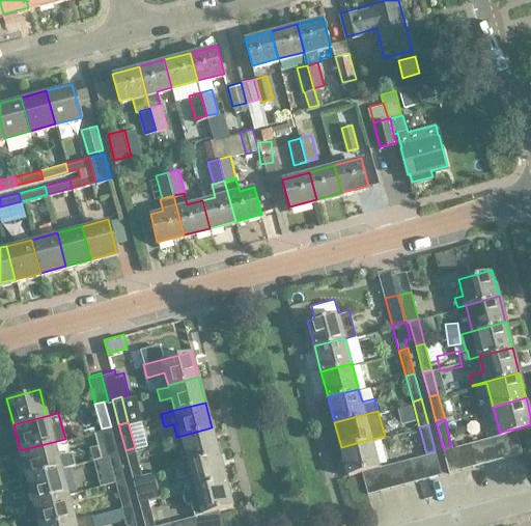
[(102,428),(108,454),(117,452),(111,426),(102,428)]
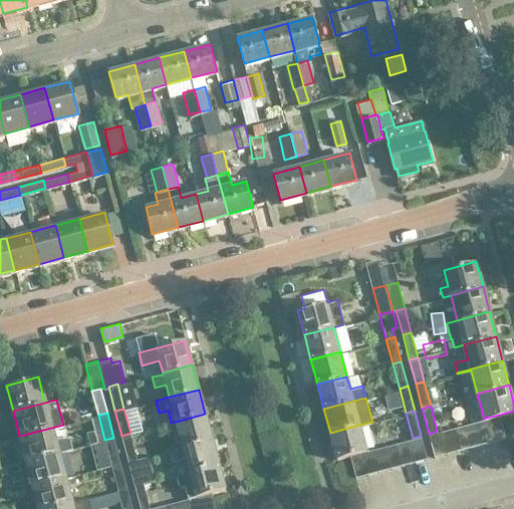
[(212,439),(205,414),(176,422),(182,446),(212,439)]
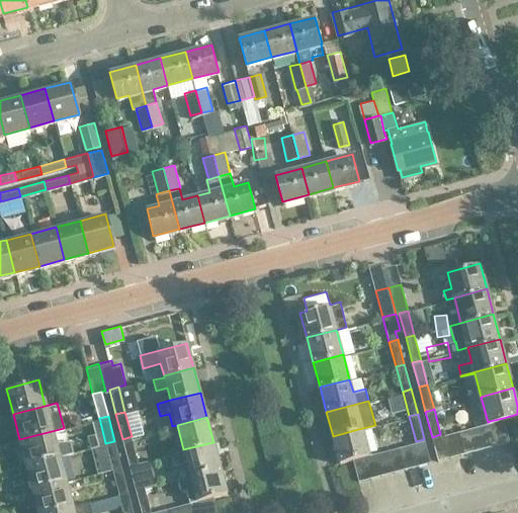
[(509,439),(503,418),(490,421),(496,442),(509,439)]
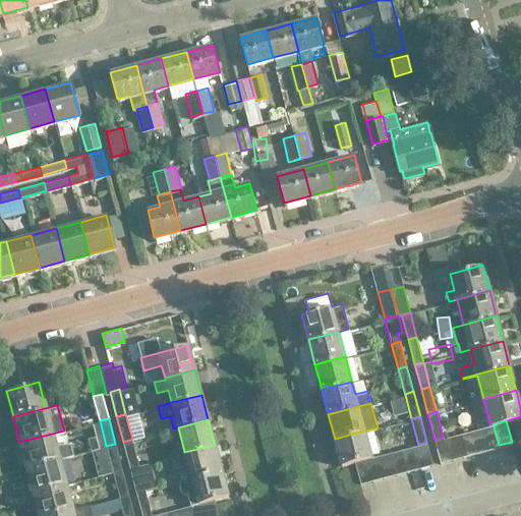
[(490,424),(481,426),(486,448),(499,445),(493,423),(490,424)]
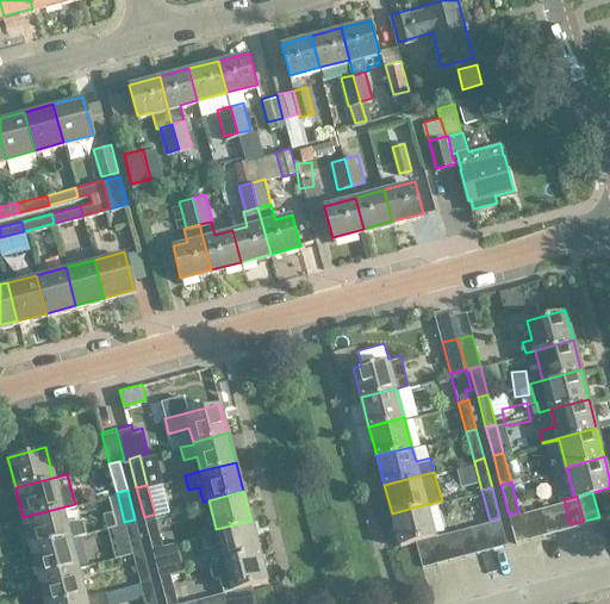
[(556,528),(570,524),(564,499),(551,503),(556,528)]
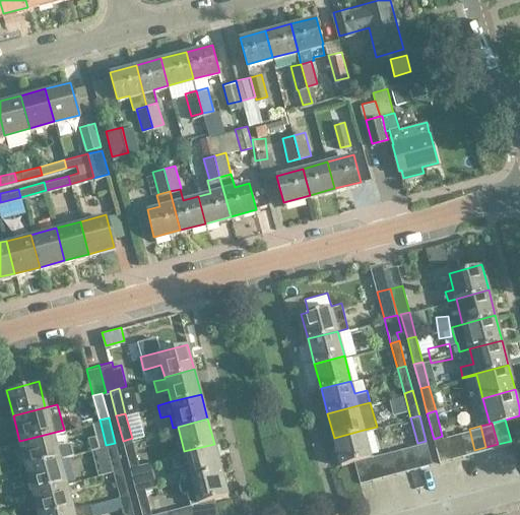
[(474,450),(469,429),(456,433),(462,454),(474,450)]
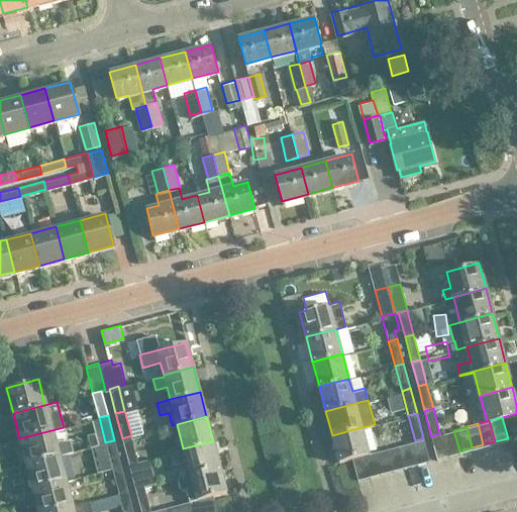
[(369,452),(362,427),(332,435),(339,461),(351,457),(364,454),(369,452)]
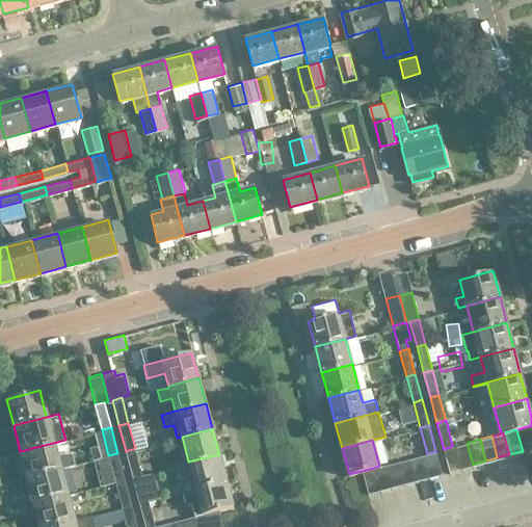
[(20,451),(27,476),(59,468),(74,464),(71,452),(60,452),(56,453),(53,443),(20,451)]
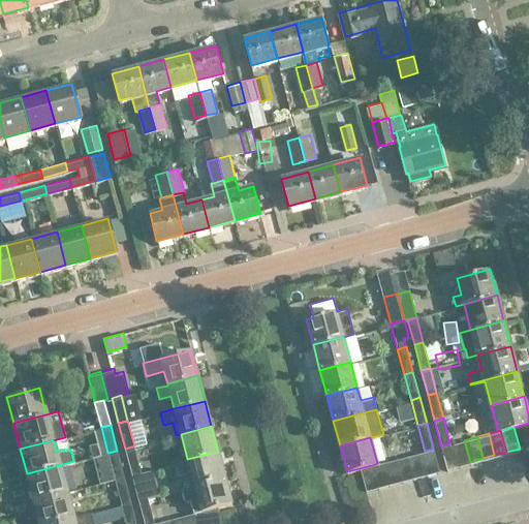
[(470,462),(464,440),(453,443),(459,465),(470,462)]
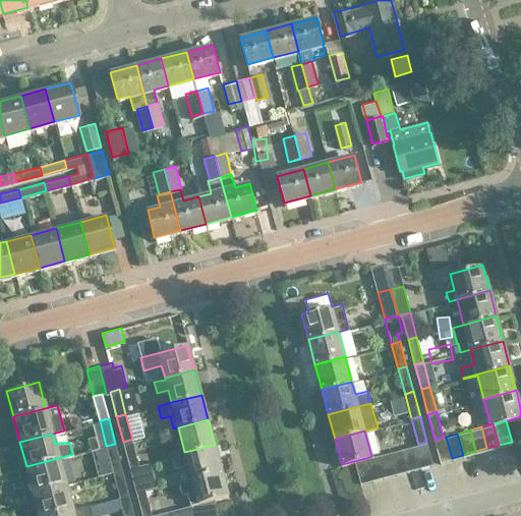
[(446,437),(443,437),(435,440),(441,461),(452,458),(446,437)]
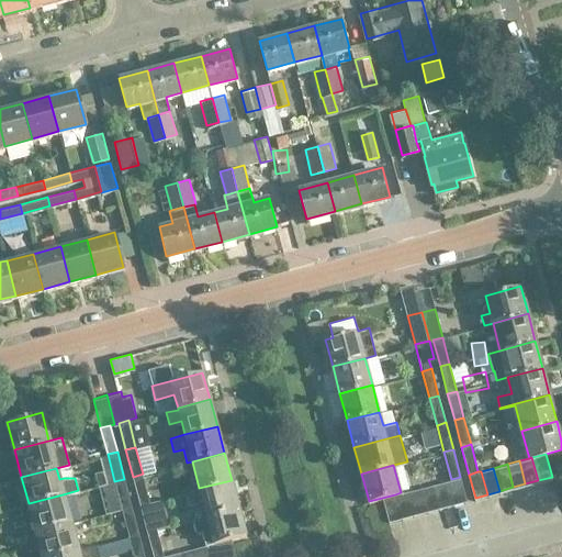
[(149,501),(143,474),(133,477),(139,503),(149,501)]
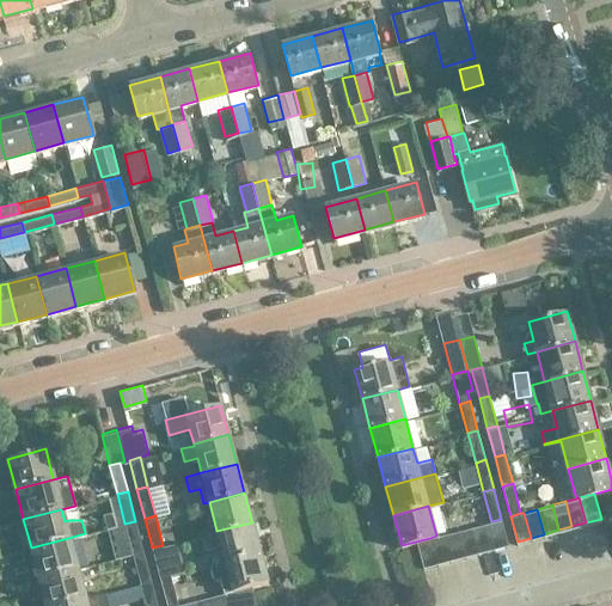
[(501,519),(491,521),(487,522),(493,548),(508,544),(501,519)]
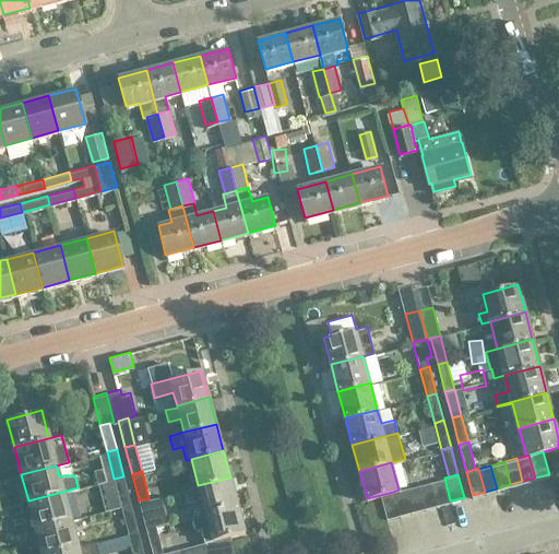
[(131,503),(123,476),(114,479),(121,505),(131,503)]
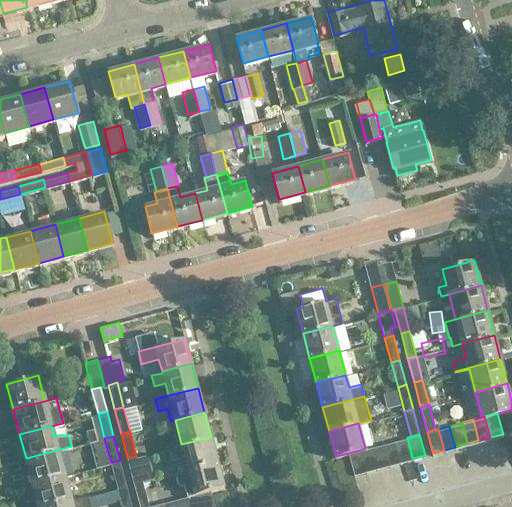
[(185,456),(188,469),(217,461),(211,437),(181,444),(168,448),(171,460),(185,456)]
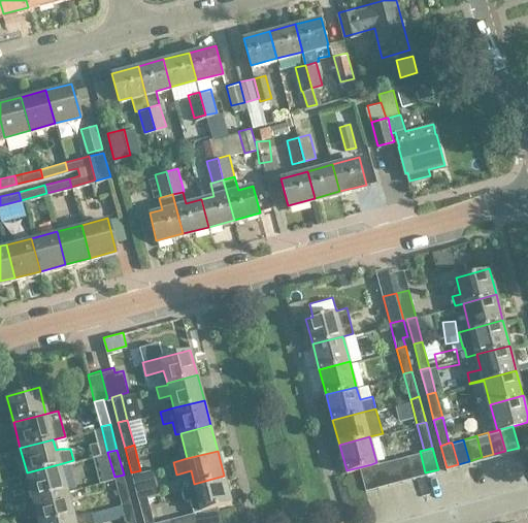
[(407,454),(414,476),(425,472),(420,451),(407,454)]
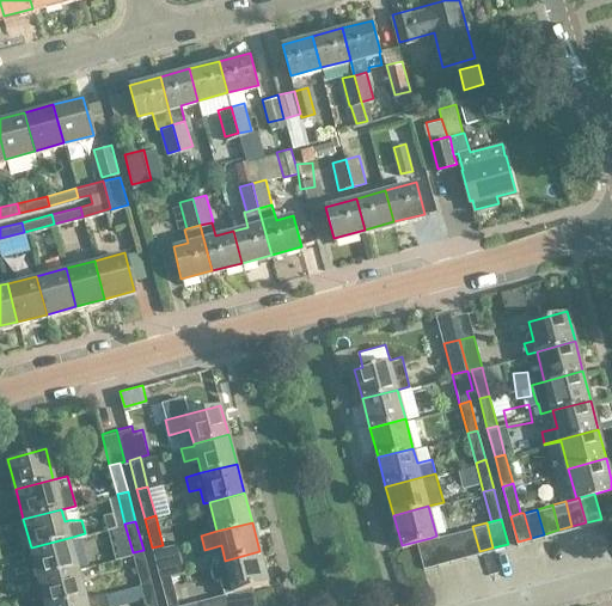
[(472,526),(458,530),(465,555),(479,551),(472,526)]
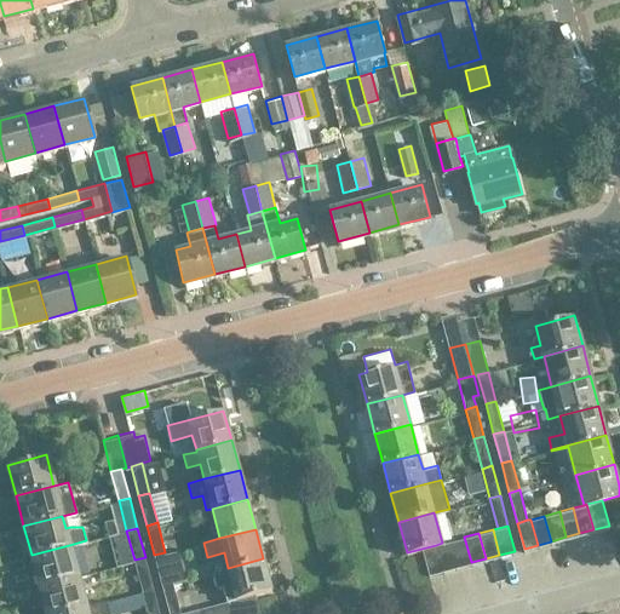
[(457,567),(471,562),(464,537),(449,541),(457,567)]
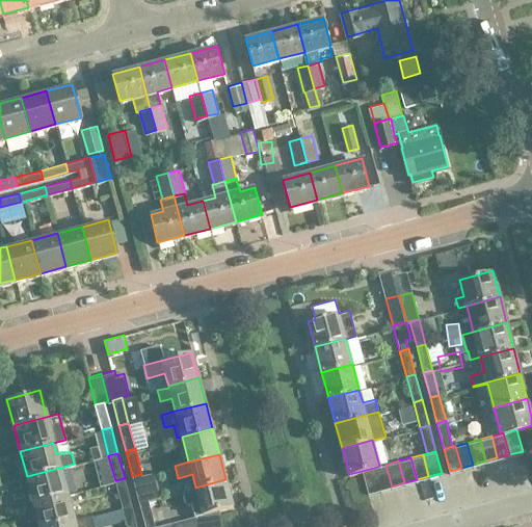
[(386,465),(379,466),(374,468),(380,490),(392,486),(386,465)]
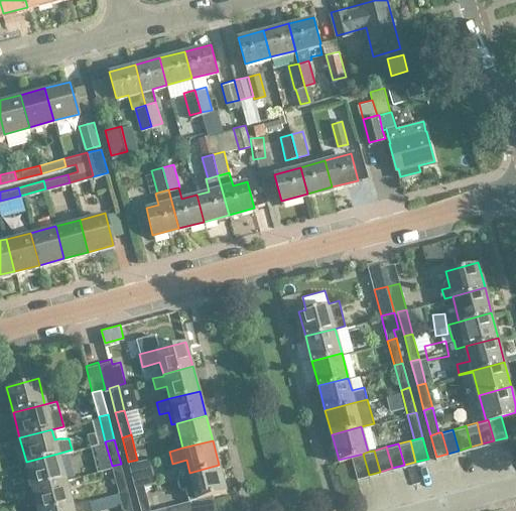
[(32,487),(65,479),(57,454),(26,462),(32,487)]
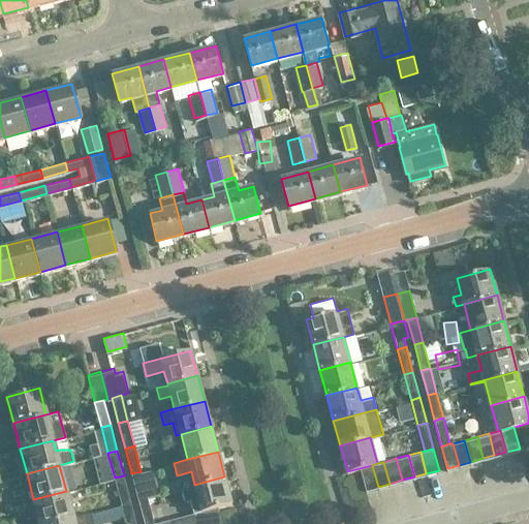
[(378,487),(372,465),(360,468),(366,490),(378,487)]
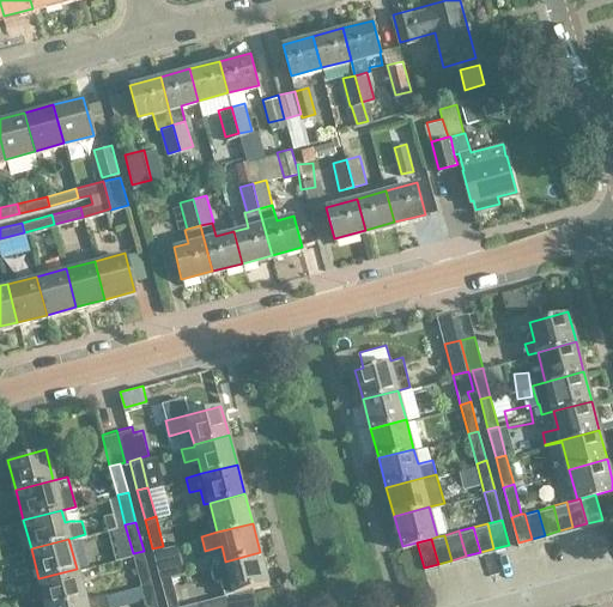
[(152,548),(161,578),(171,576),(163,546),(152,548)]
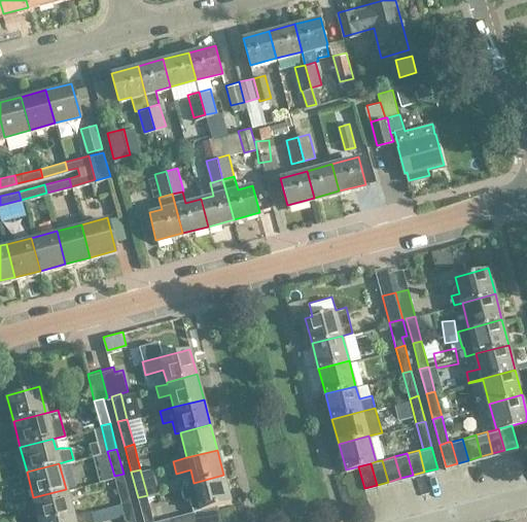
[(114,476),(121,501),(125,500),(130,499),(124,474),(114,476)]
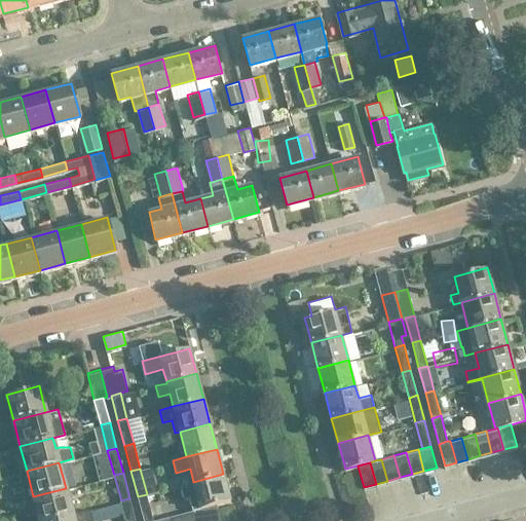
[(223,474),(193,482),(179,485),(183,498),(188,497),(191,509),(192,509),(204,506),(217,503),(230,499),(223,474)]
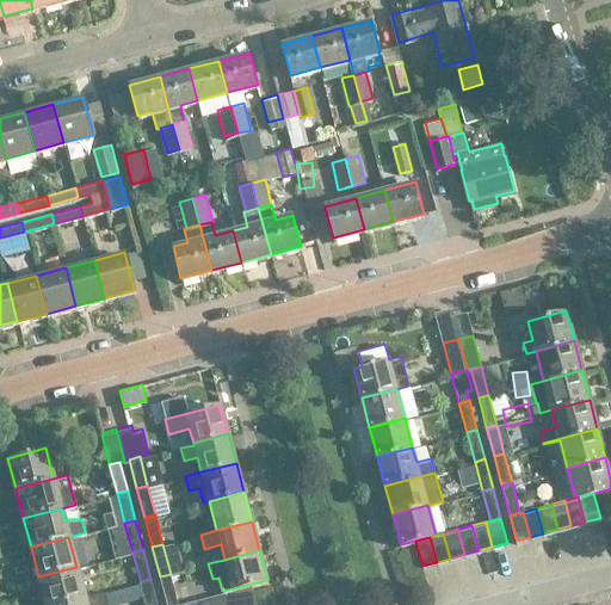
[(38,576),(45,604),(49,604),(85,596),(76,567),(38,576)]
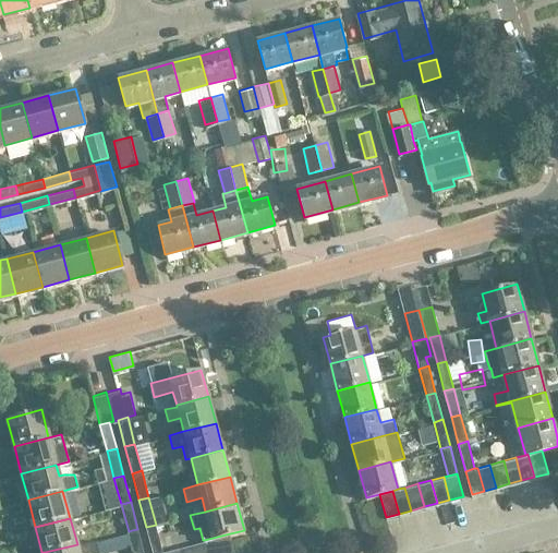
[(155,552),(162,551),(156,525),(146,527),(153,552),(155,552)]
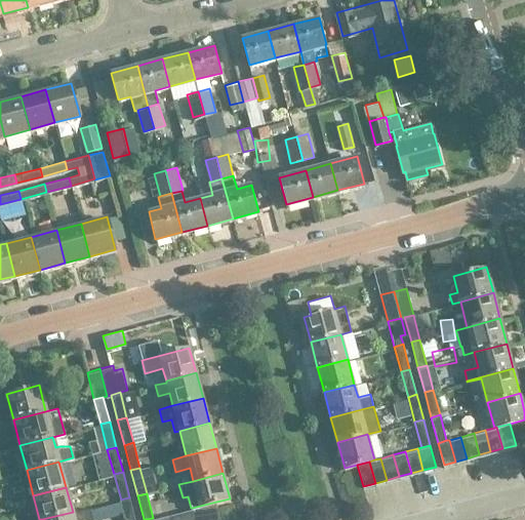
[(135,519),(129,497),(124,498),(121,500),(125,517),(125,519),(135,519)]
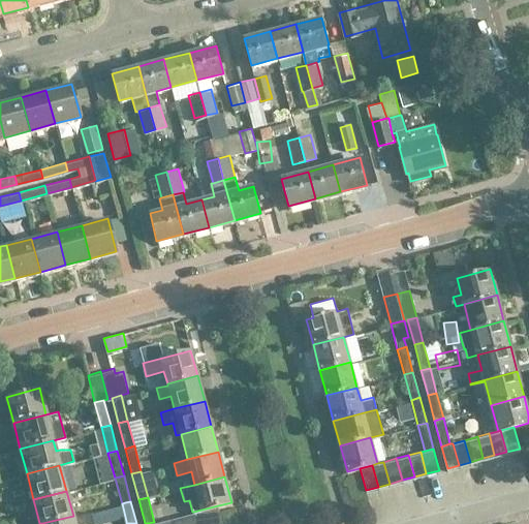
[(222,523),(218,505),(206,509),(209,523),(222,523)]
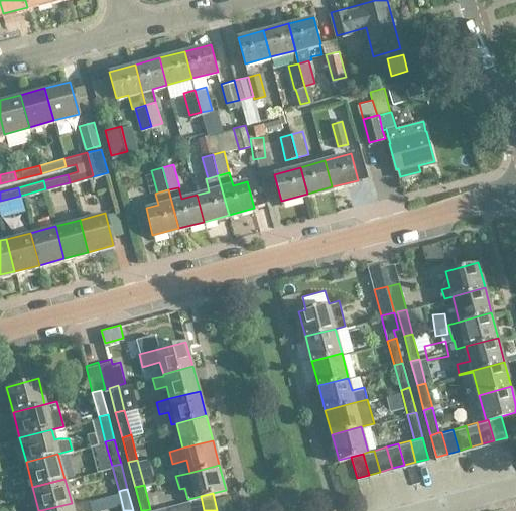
[(204,510),(201,496),(188,499),(190,510),(204,510)]
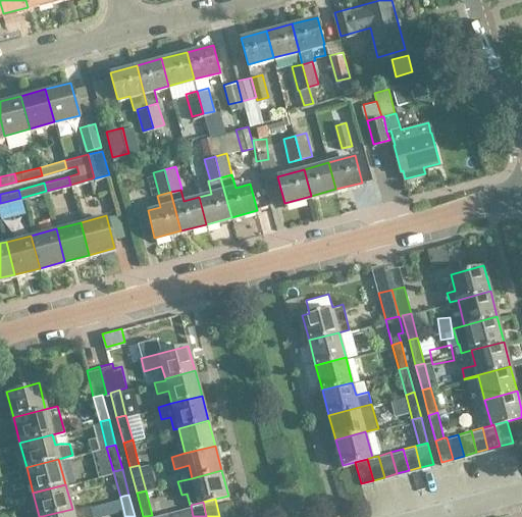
[(92,516),(89,505),(72,509),(42,516),(92,516)]
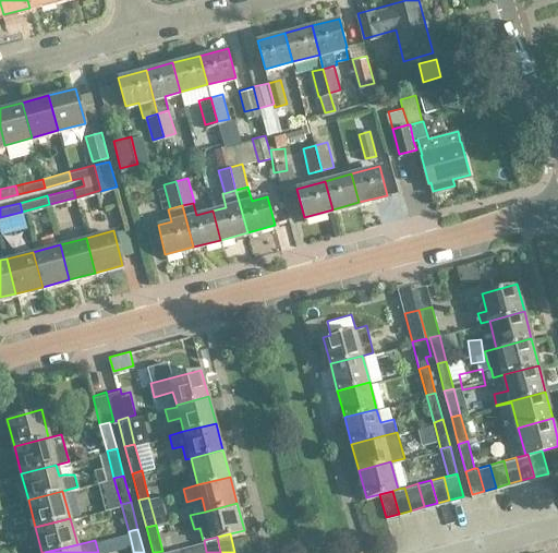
[(203,540),(192,543),(193,552),(206,552),(204,540),(203,540)]
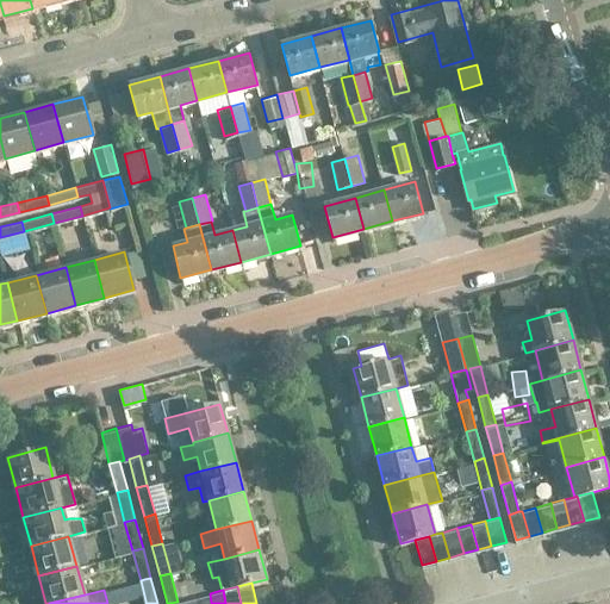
[(197,603),(211,603),(210,593),(195,597),(197,603)]
